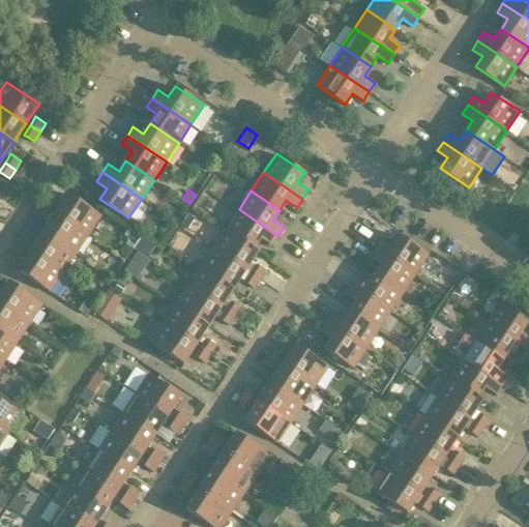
[(68,193),(55,212),(88,234),(101,214),(68,193)]
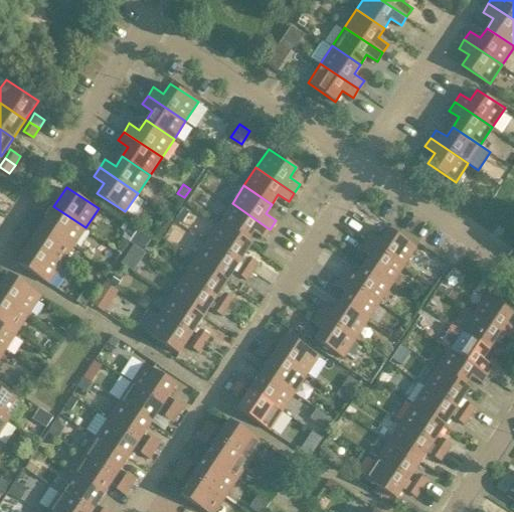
[(46,189),(41,198),(49,203),(55,195),(46,189)]
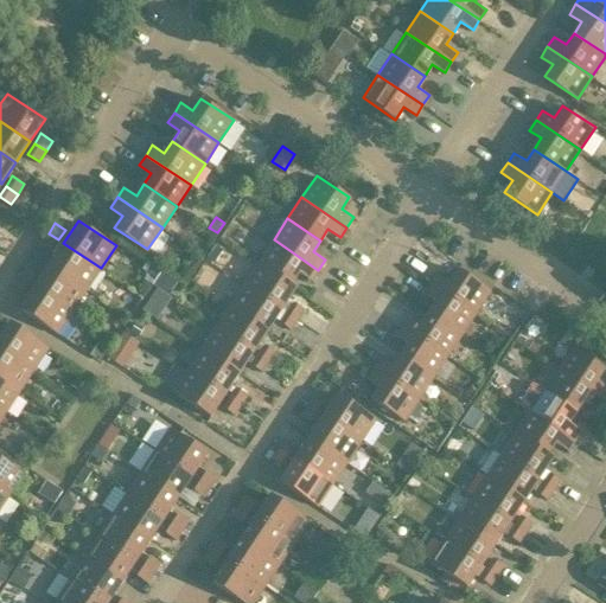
[(58,239),(49,233),(42,243),(52,250),(58,239)]
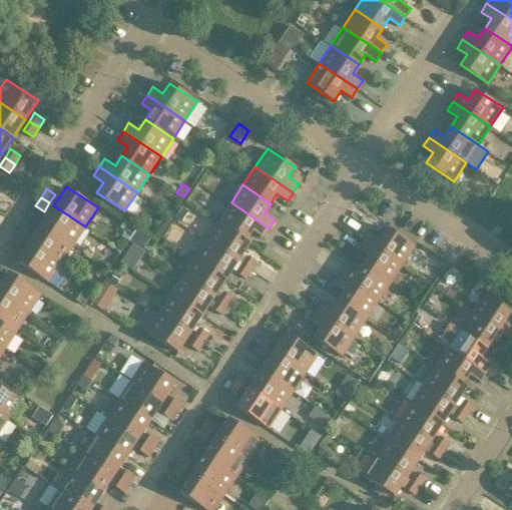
[(264,236),(269,228),(231,202),(219,220),(246,239),(253,229),(264,236)]
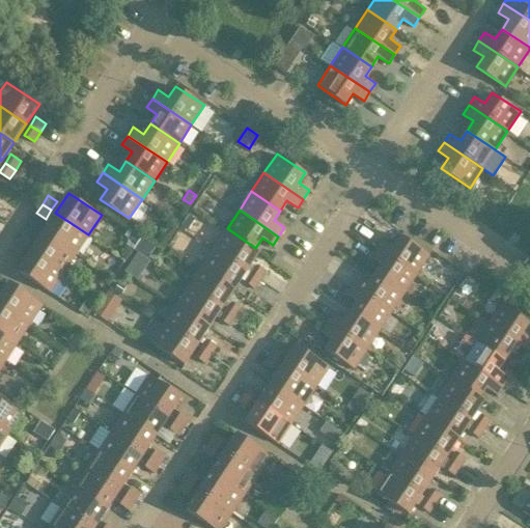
[(76,253),(88,234),(55,213),(43,231),(76,253)]
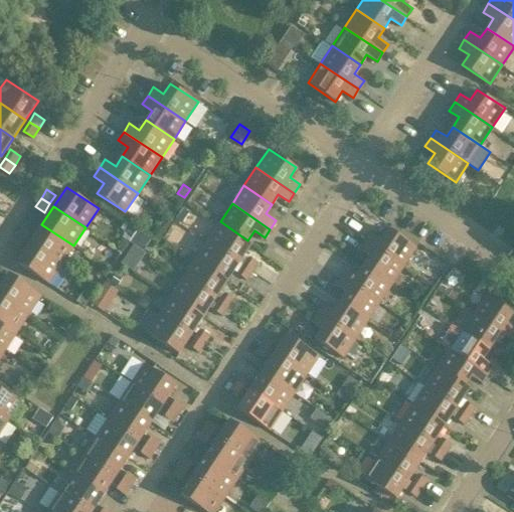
[(178,216),(185,221),(191,211),(185,206),(178,216)]
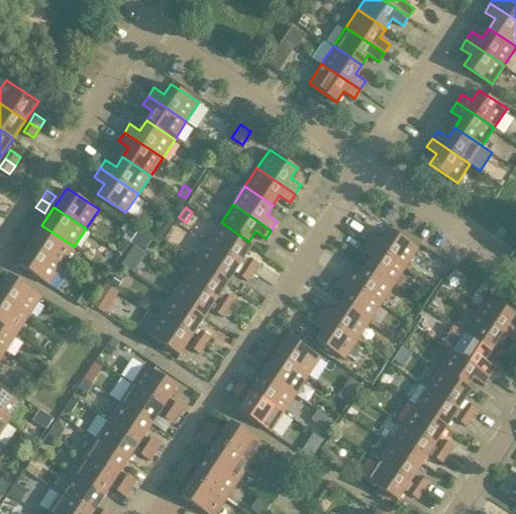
[(130,239),(137,228),(125,220),(117,231),(130,239)]
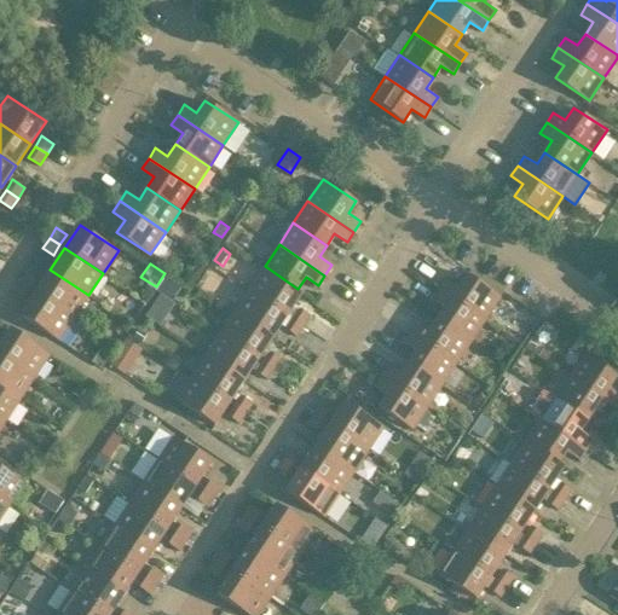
[(265,266),(249,289),(288,314),(304,291),(298,289),(265,266)]
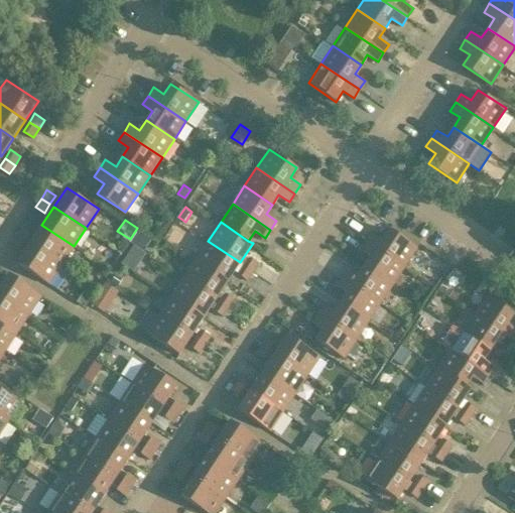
[(16,234),(26,241),(32,232),(21,225),(16,234)]
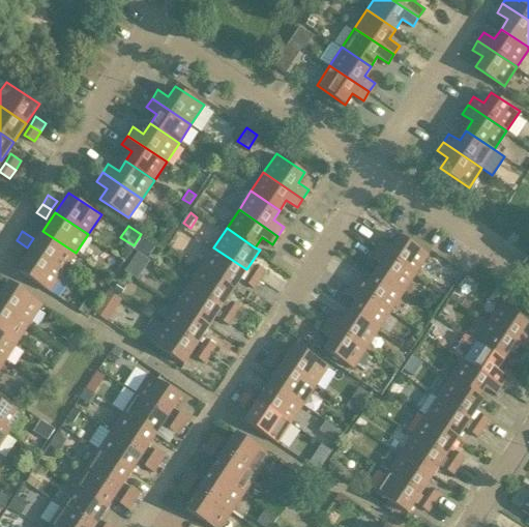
[(42,231),(30,250),(63,271),(76,253),(42,231)]
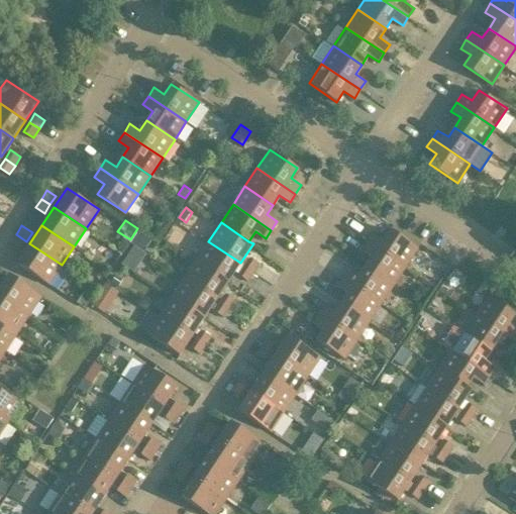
[(373,232),(368,241),(405,267),(418,247),(390,229),(383,239),(373,232)]
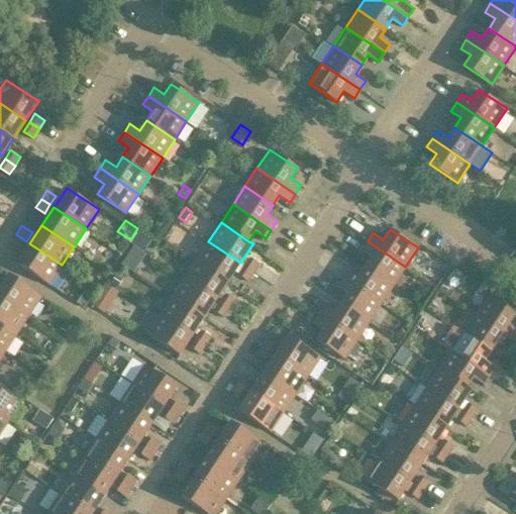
[(26,241),(16,234),(10,242),(21,249),(26,241)]
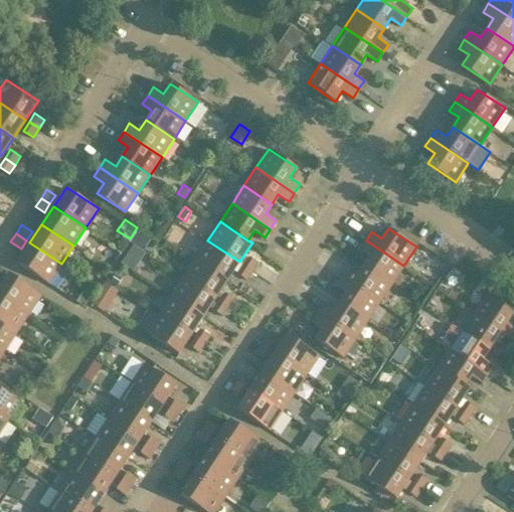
[(227,280),(239,262),(207,240),(195,259),(227,280)]
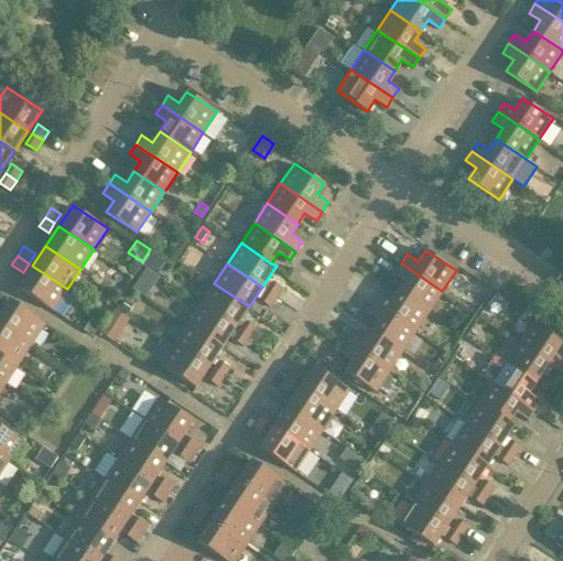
[(399,290),(429,311),(442,291),(401,263),(394,272),(405,280),(399,290)]
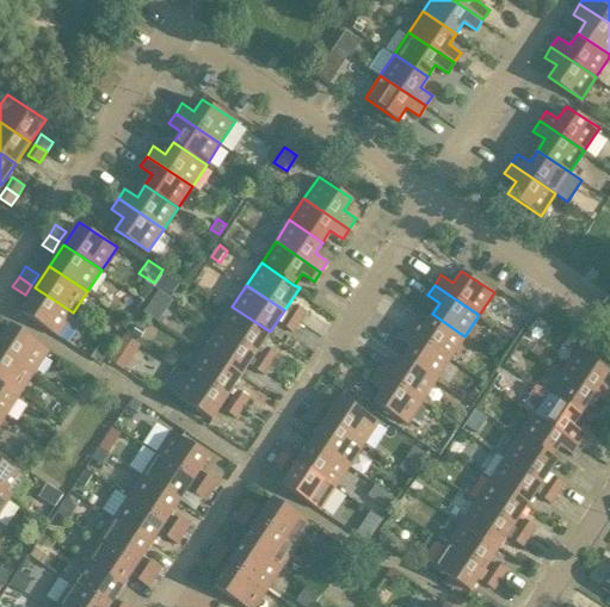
[(59,335),(73,313),(35,287),(20,310),(59,335)]
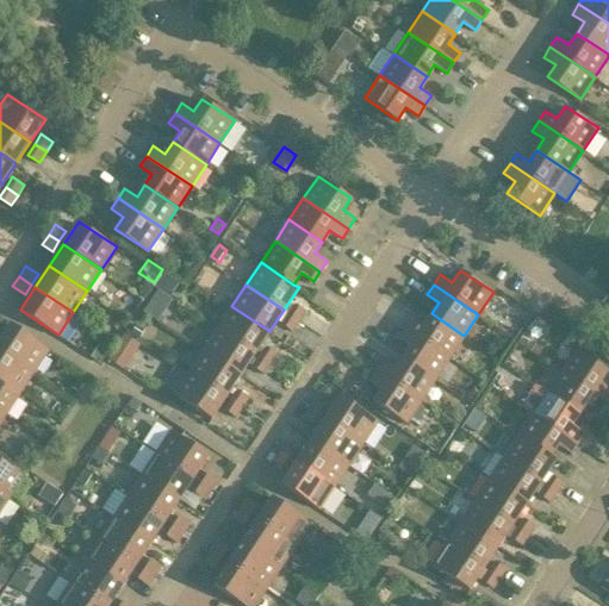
[(154,295),(168,304),(172,298),(159,288),(154,295)]
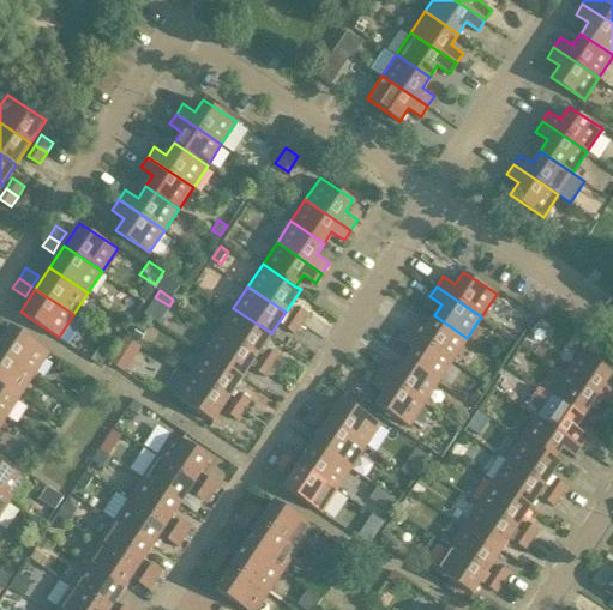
[(520,313),(532,320),(538,312),(526,303),(520,313)]
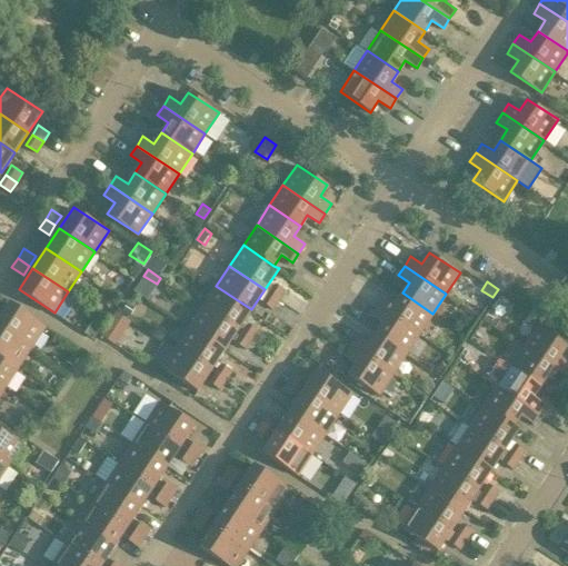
[(268,291),(279,299),(286,289),(273,283),(268,291)]
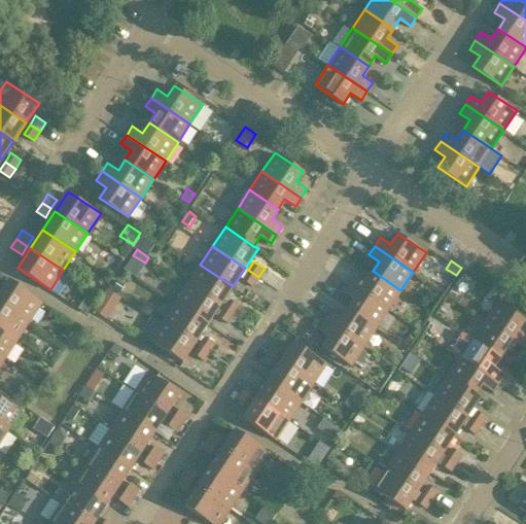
[(200,265),(187,283),(220,305),(233,286),(200,265)]
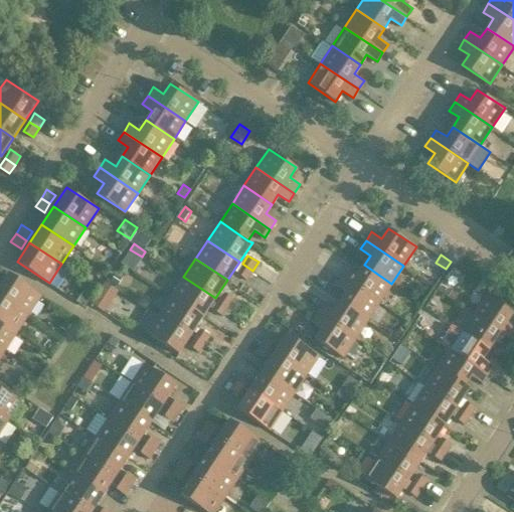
[(252,271),(242,264),(237,273),(246,280),(252,271)]
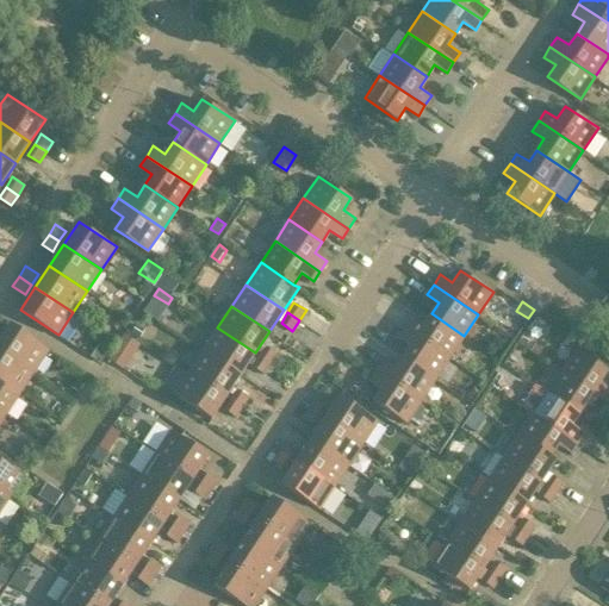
[(449,357),(464,336),(432,313),(423,325),(411,317),(405,328),(449,357)]
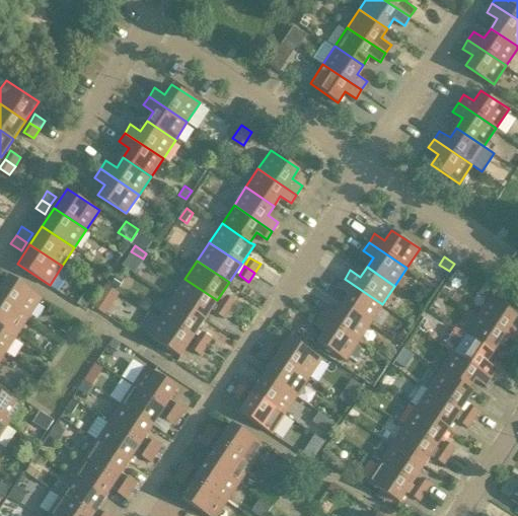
[(113,281),(120,285),(124,279),(117,274),(113,281)]
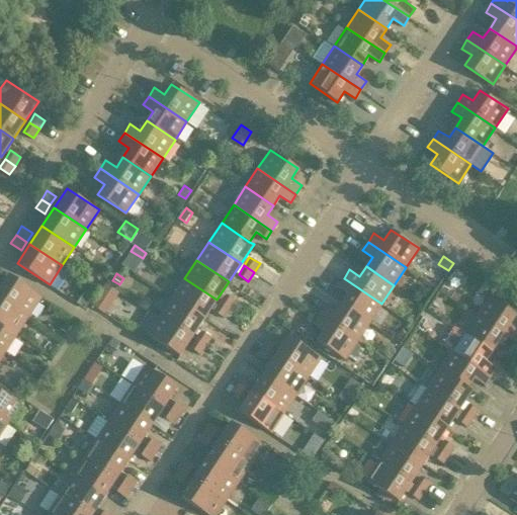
[(9,274),(0,288),(0,295),(29,315),(41,295),(9,274)]
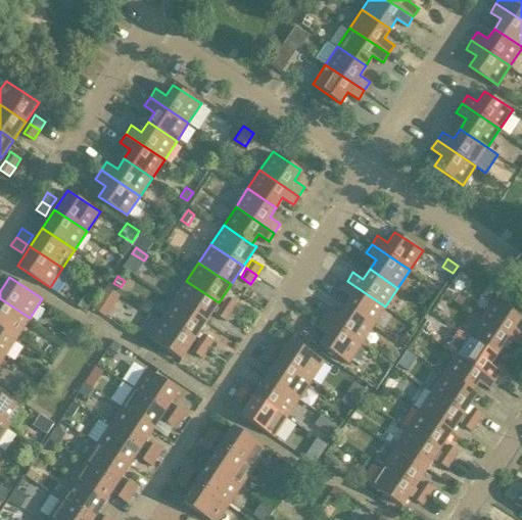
[(186,281),(174,299),(206,321),(219,302),(186,281)]
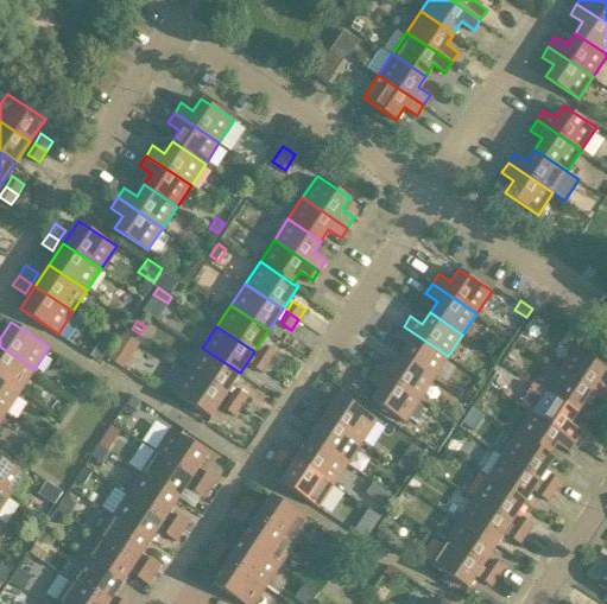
[(402,355),(435,376),(448,356),(404,326),(397,336),(409,344),(402,355)]
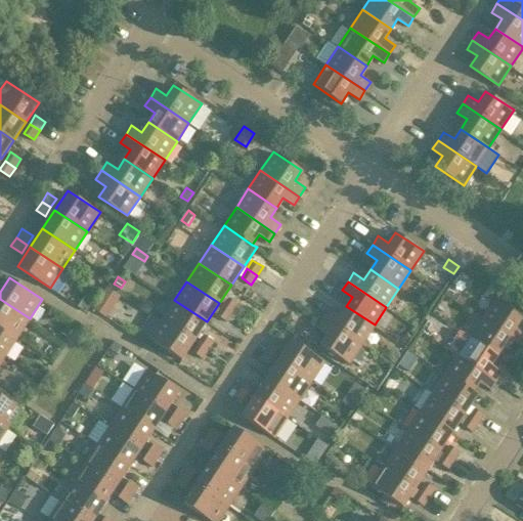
[(86,310),(89,306),(93,300),(85,295),(78,305),(86,310)]
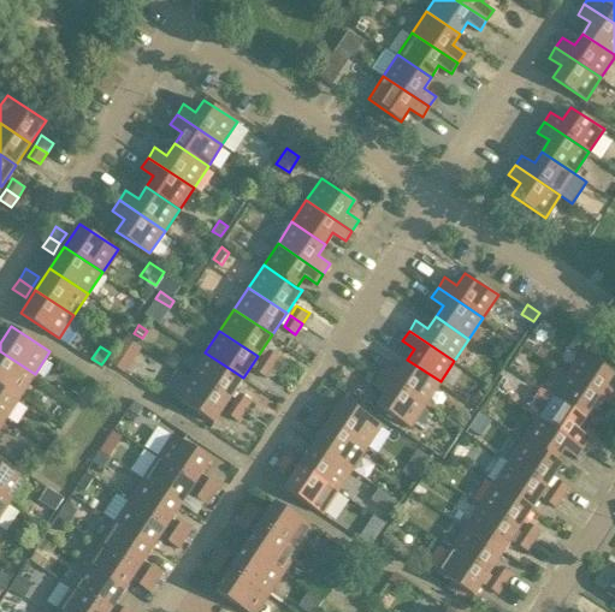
[(261,358),(273,367),(281,356),(268,349),(261,358)]
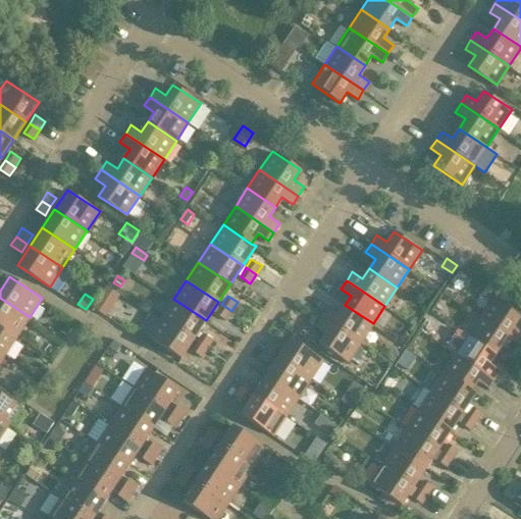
[(113,305),(100,297),(93,307),(106,316),(113,305)]
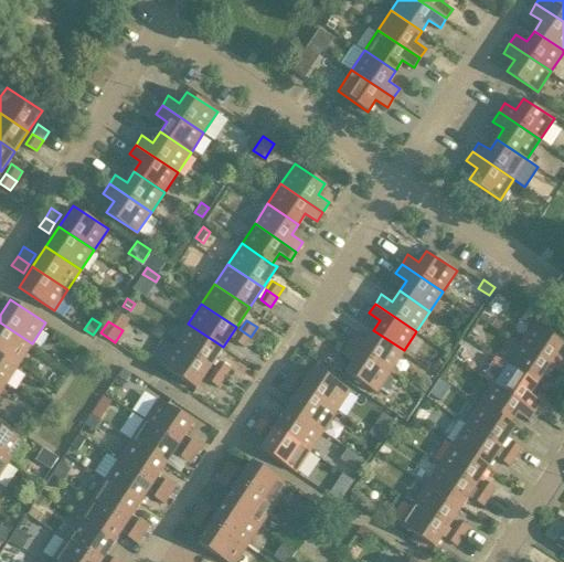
[(520,342),(562,370),(563,367),(563,358),(556,353),(563,343),(563,341),(533,321),(520,342)]
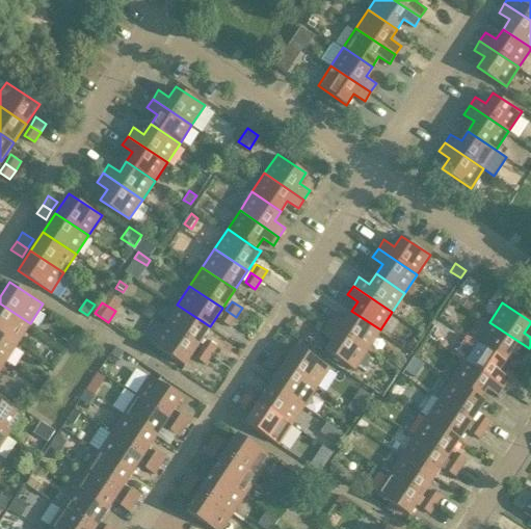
[(0,331),(18,342),(30,323),(0,303),(0,331)]
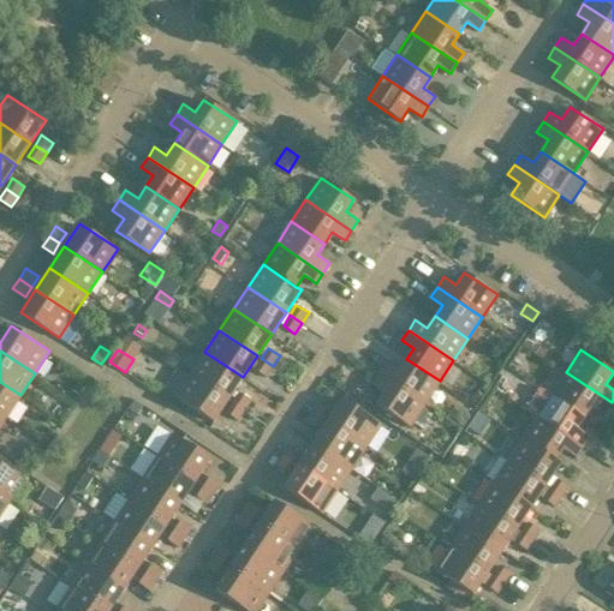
[(204,352),(190,373),(228,399),(243,377),(204,352)]
